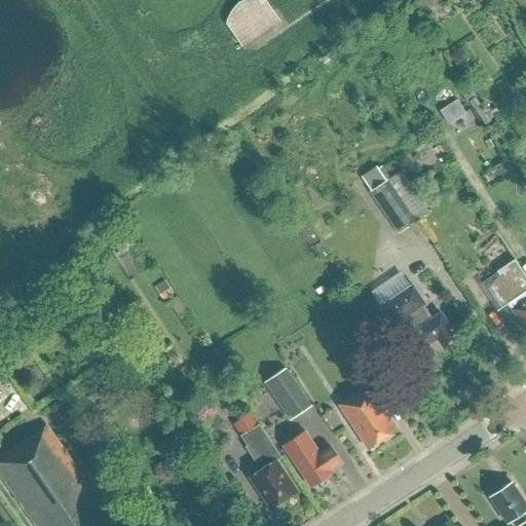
[(225,24),(240,46),(277,21),(262,0),(242,0),(235,4),(227,15),(225,24)]
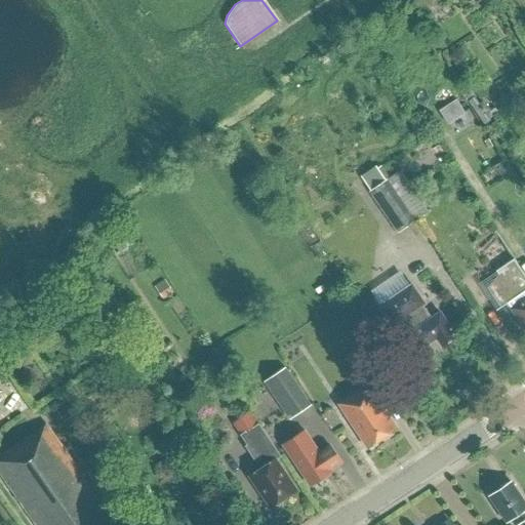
[(446,117),(467,103),(447,74),(427,88),(446,117)]
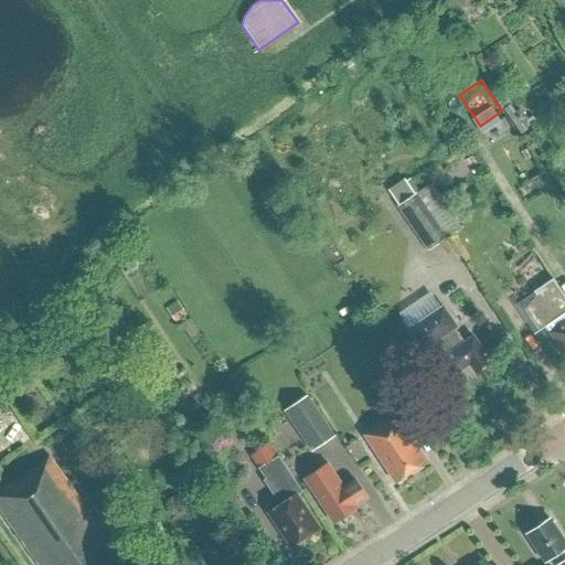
[(424,252),(446,237),(457,231),(428,185),(395,206),(424,252)]
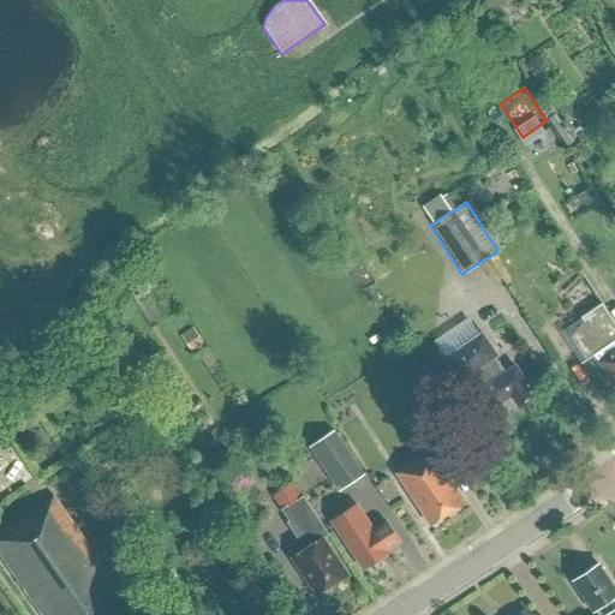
[(614,323),(601,303),(580,317),(583,321),(569,336),(585,360),(580,363),(581,364),(595,356),(614,386),(614,323)]
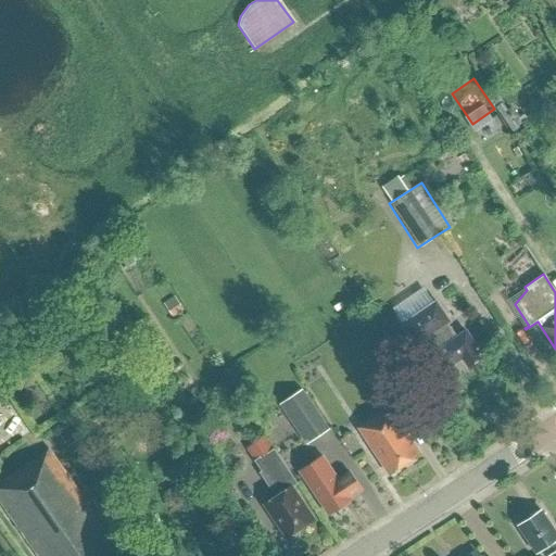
[(349,295),(340,301),(346,312),(355,306),(349,295)]
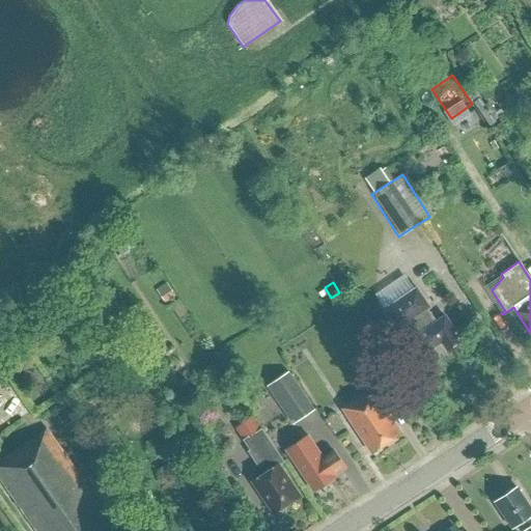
[(431,325),(423,311),(429,307),(415,286),(379,310),(394,332),(397,330),(406,342),(415,336),(426,352),(441,342),(446,350),(460,340),(444,315),(431,325)]
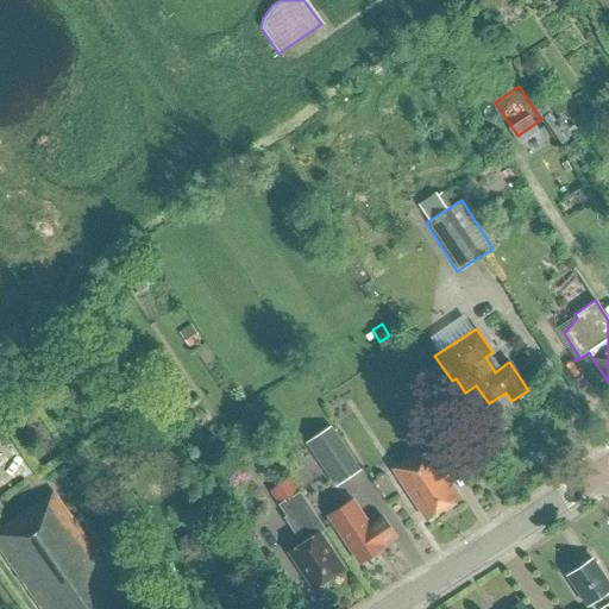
[(359,471),(341,443),(331,426),(303,444),(333,488),(359,471)]
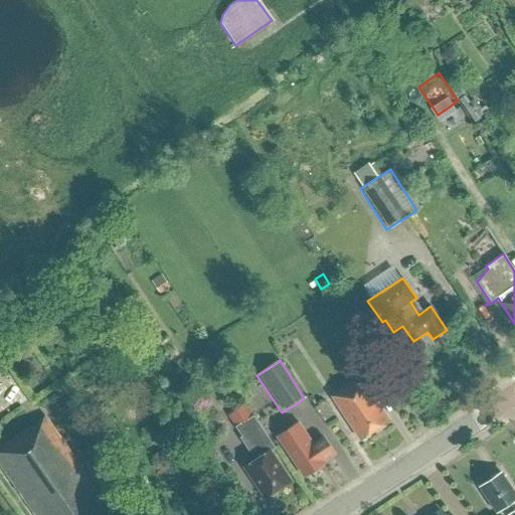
[(360,440),(388,420),(367,388),(360,377),(332,396),(339,407),(338,407),(360,440)]
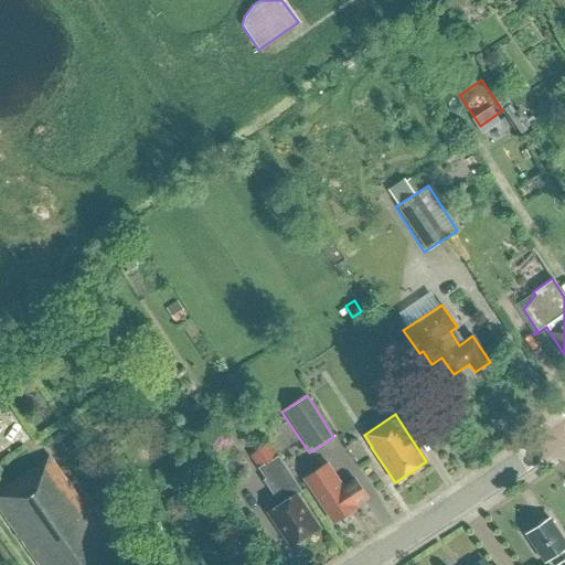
[(290,433),(272,444),(278,455),(297,445),(290,433)]
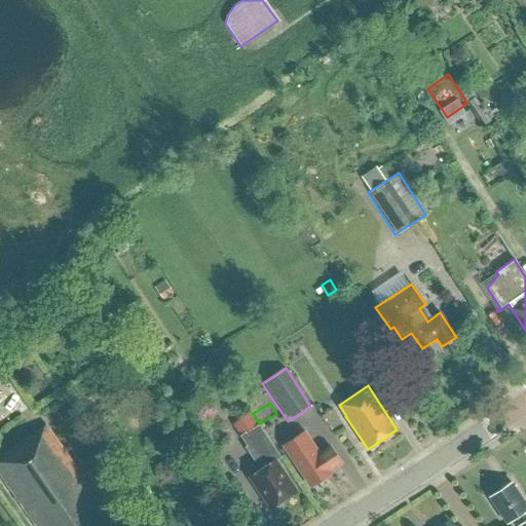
[(66,408),(58,414),(64,423),(73,416),(66,408)]
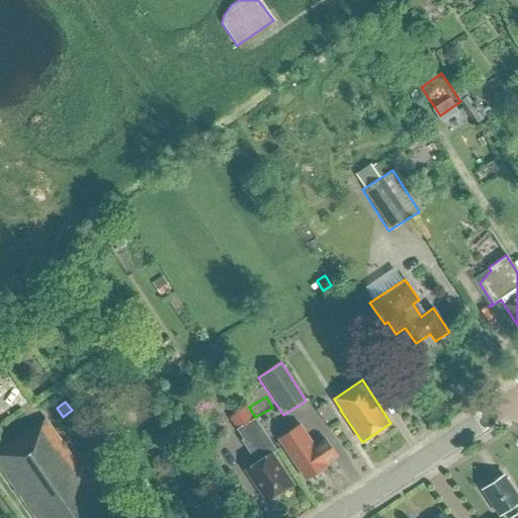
[(292,485),(271,453),(275,450),(253,418),(252,419),(244,408),(228,418),(242,439),(240,440),(255,463),(245,469),(266,501),(270,499),(273,501),(278,498),(278,494),(292,485)]
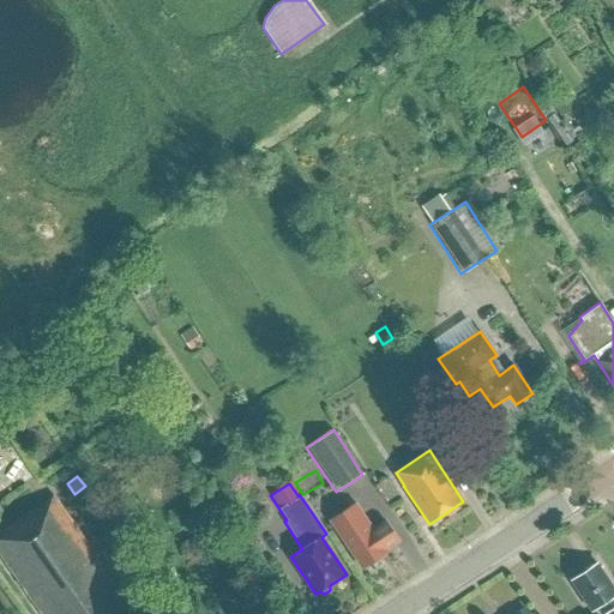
[(124,553),(103,567),(53,495),(0,533),(0,553),(42,613),(134,613),(114,583),(134,569),(124,553)]
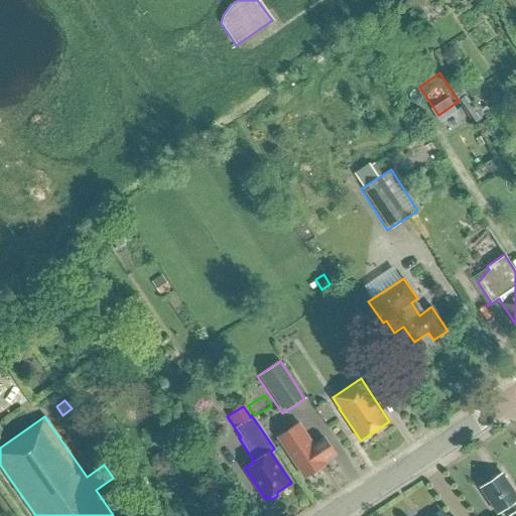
[(324,463),(336,455),(324,437),(313,444),(299,423),(279,437),(305,477),(325,465),(324,463)]
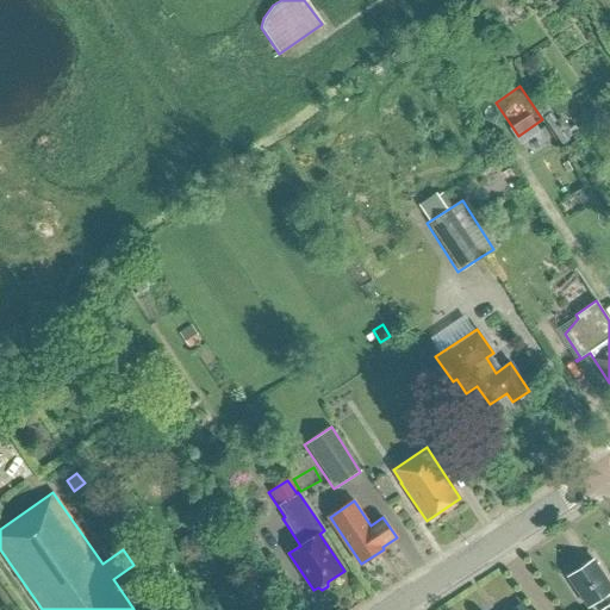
[(609,609),(609,602),(605,596),(609,592),(609,584),(593,559),(567,577),(587,608),(599,601),(604,608),(601,609),(609,609)]
